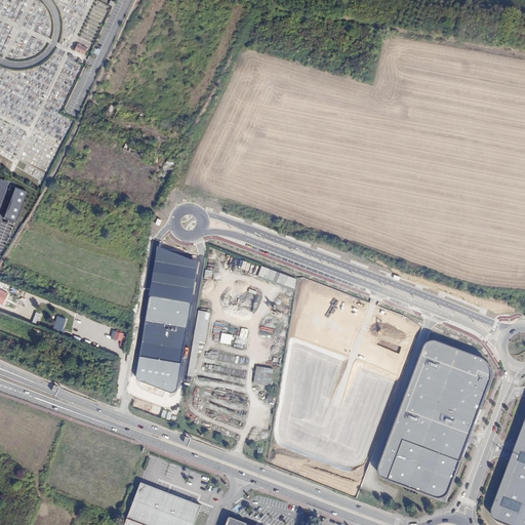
[(85,55),(87,49),(77,44),(74,50),(85,55)]
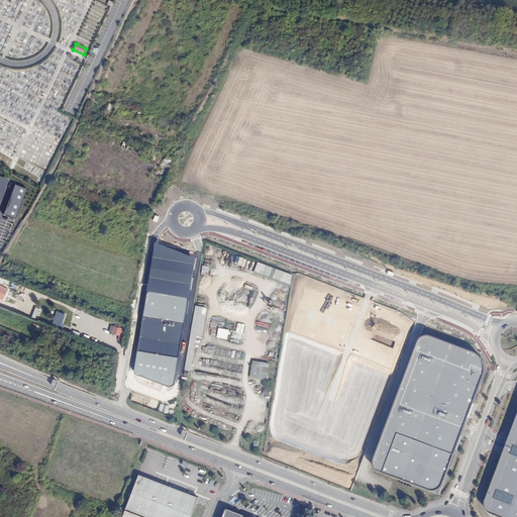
[(25,189),(14,185),(4,213),(15,217),(25,189)]
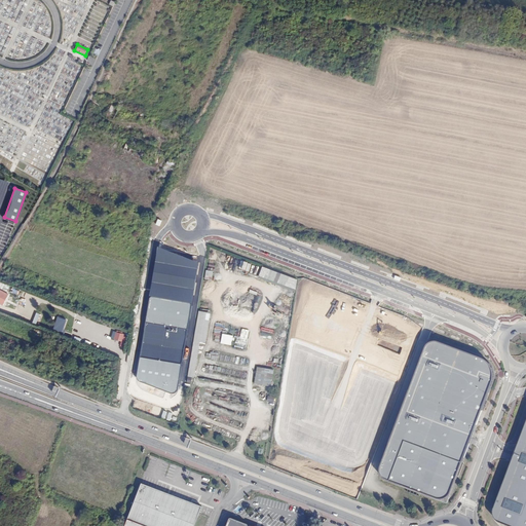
[(200,262),(159,247),(138,376),(138,379),(139,380),(172,393),(176,392),(178,389),(200,262)]
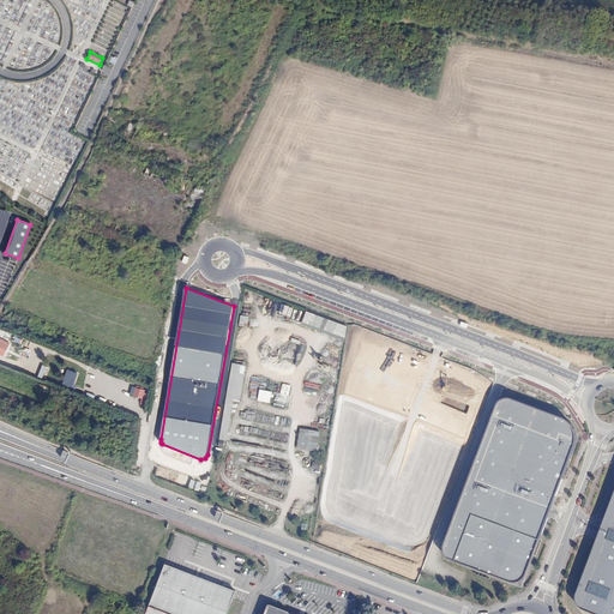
[(278,313),(286,315),(288,307),(281,305),(278,313)]
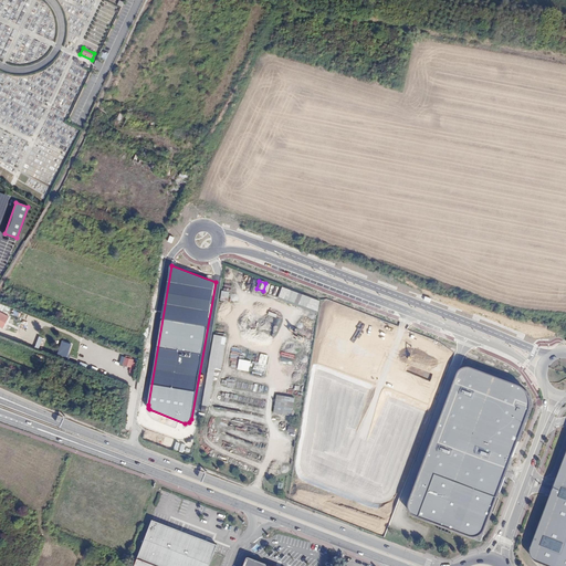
[(317,312),(321,300),(282,286),(278,300),(317,312)]
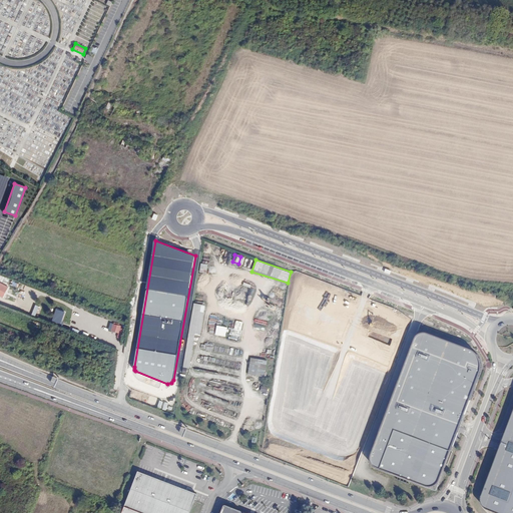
[(206,273),(207,265),(200,264),(199,273),(206,273)]
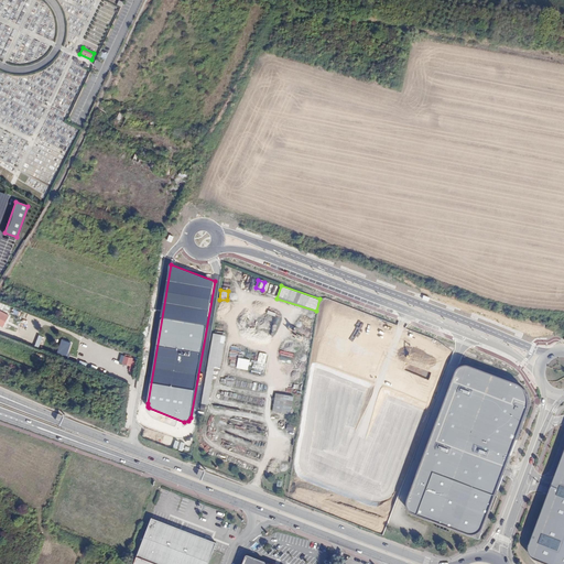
[(10,315),(0,310),(0,325),(3,327),(10,315)]
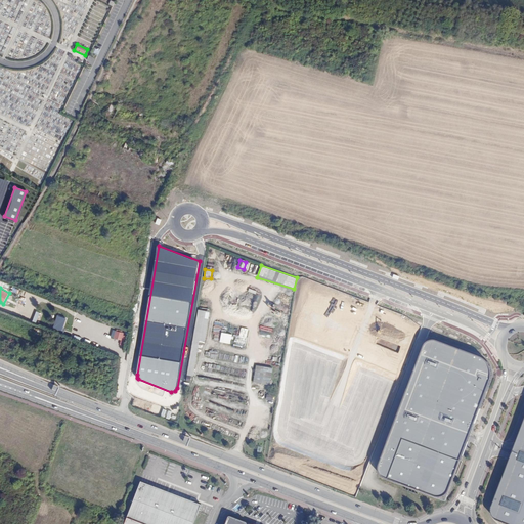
[(210,311),(198,309),(186,376),(194,377),(201,341),(205,342),(210,311)]
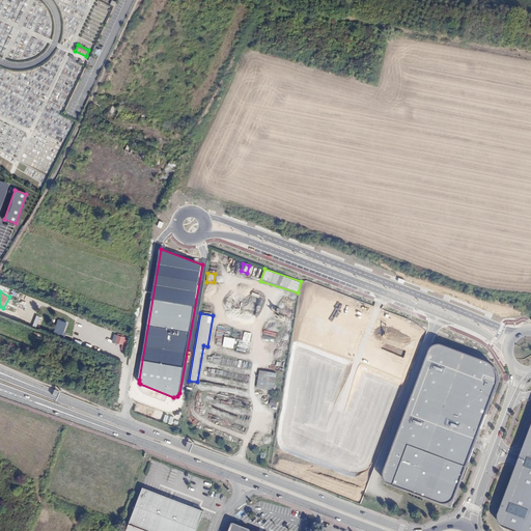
[(67,323),(58,319),(54,332),(63,335),(67,323)]
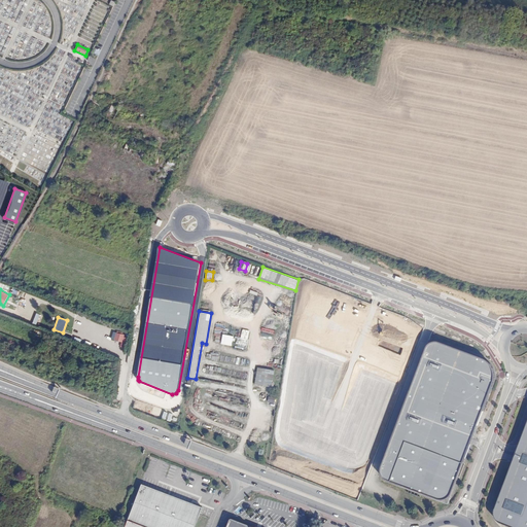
[(93,329),(100,331),(102,325),(95,323),(93,329)]
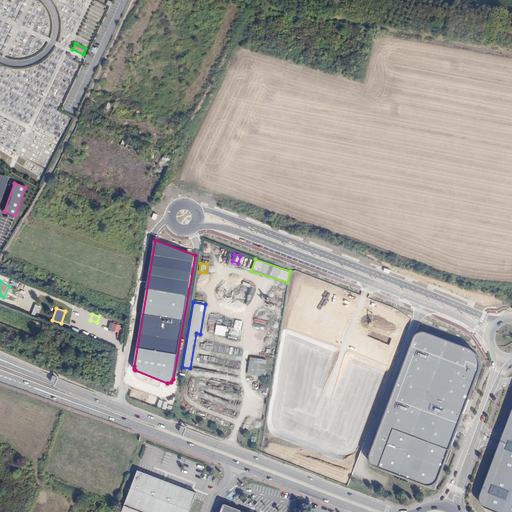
[(235,322),(234,325),(240,327),(242,321),(236,319),(235,322)]
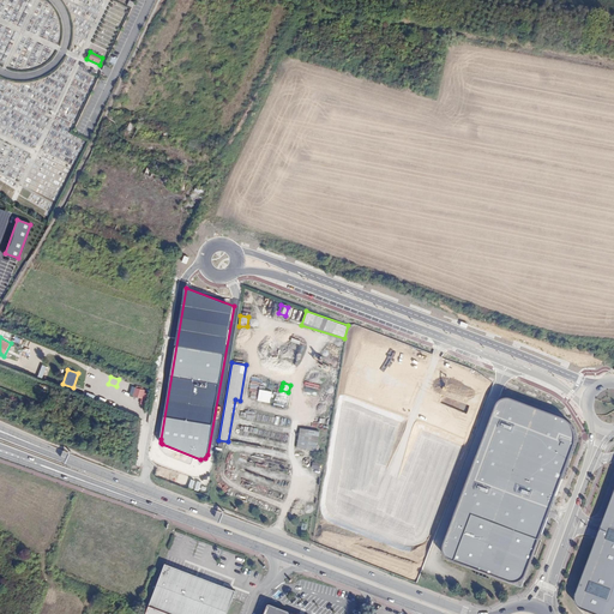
[(145,391),(136,389),(133,397),(142,401),(145,391)]
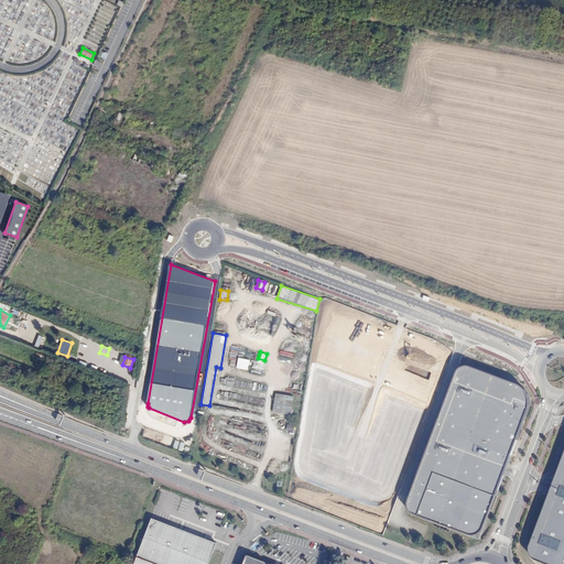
[(248,370),(250,359),(238,357),(236,368),(248,370)]
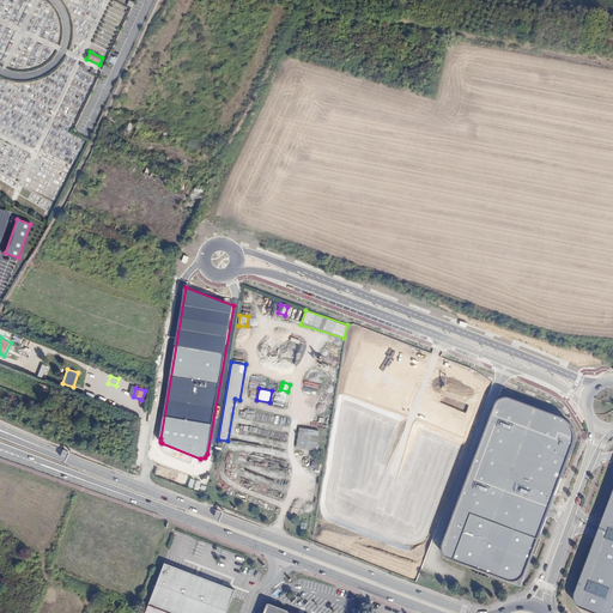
[(107,402),(115,406),(117,398),(110,395),(107,402)]
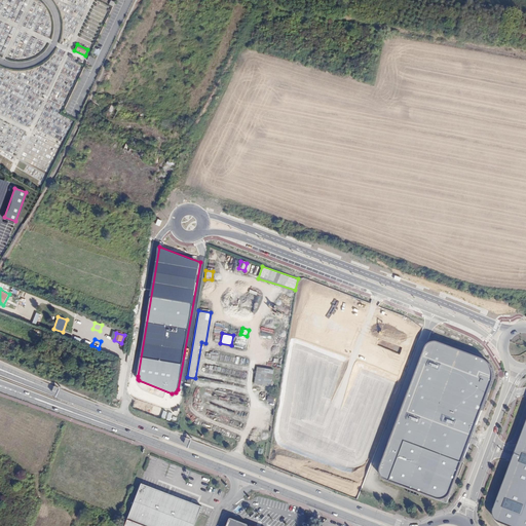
[(425,349),(404,404),(477,427),(493,379),(492,374),(490,367),(485,362),(436,343),(433,343),(430,343),(427,345),(425,349)]
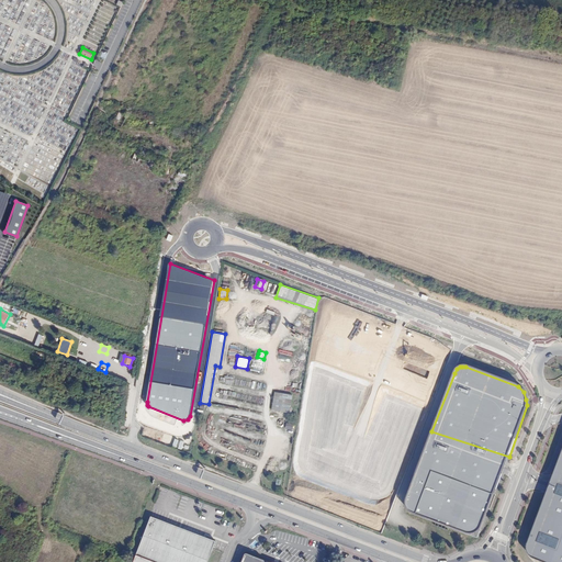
[(294,394),(274,391),(271,409),(290,413),(294,394)]
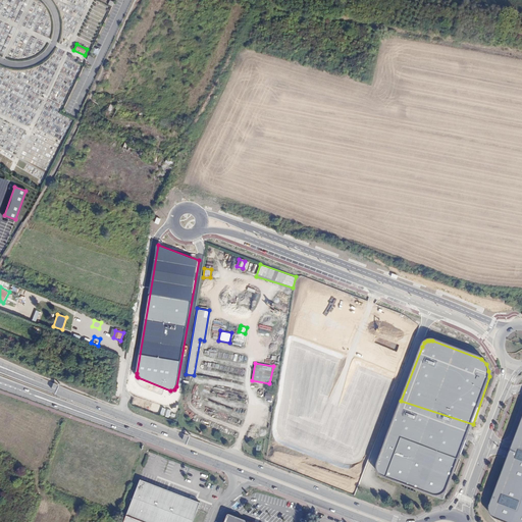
[(473,424),(401,401),(378,466),(378,470),(379,474),(382,477),(436,498),(439,498),(442,497),(447,492),(468,438),(470,431),(473,424)]
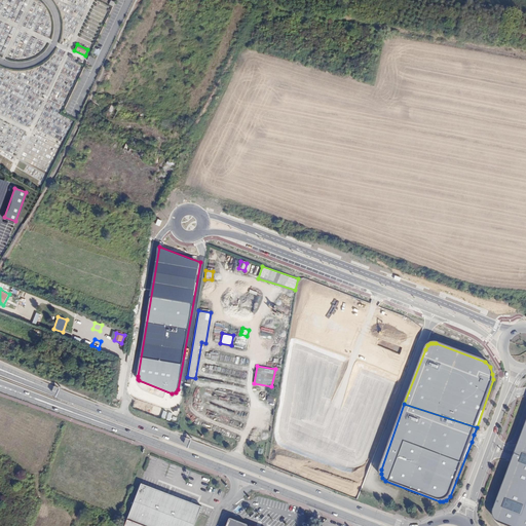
[(525,525),(525,425),(518,447),(514,459),(513,461),(494,509),(495,516),(501,521),(517,525),(525,525)]
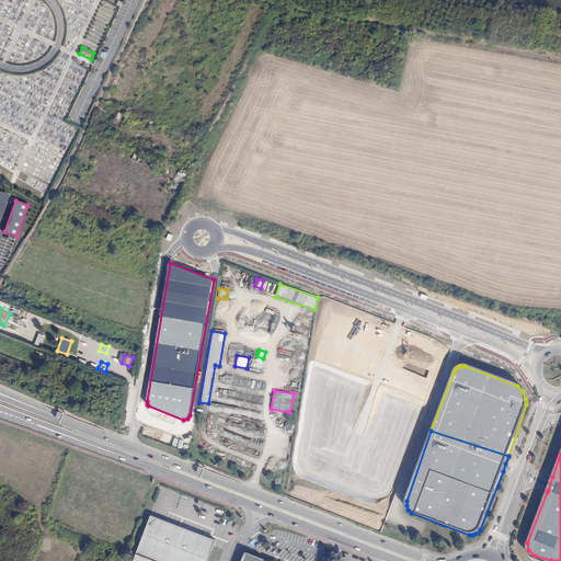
[(207,560),(216,540),(209,538),(202,535),(151,516),(134,560),(207,560)]
